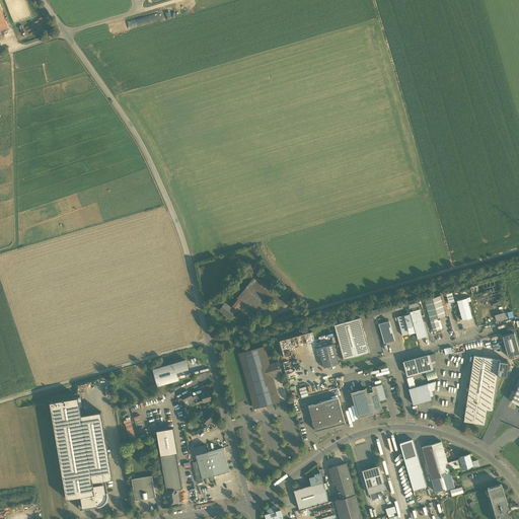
[(253,278),(270,290),(274,285),(257,273),(253,278)]
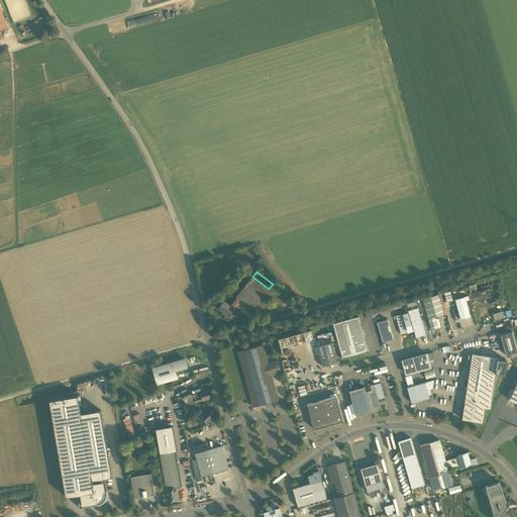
[(241,301),(252,310),(264,296),(278,307),(283,300),(269,289),(252,277),(252,276),(236,297),(237,298),(241,301)]
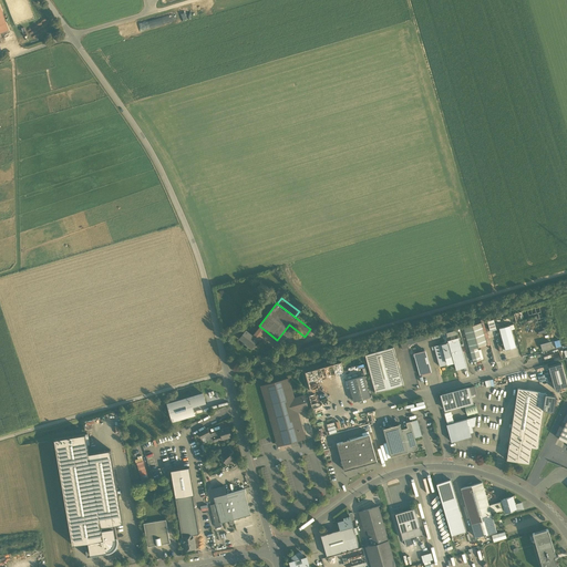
[(464,328),(470,350),(477,348),(486,344),(481,322),(464,328)]
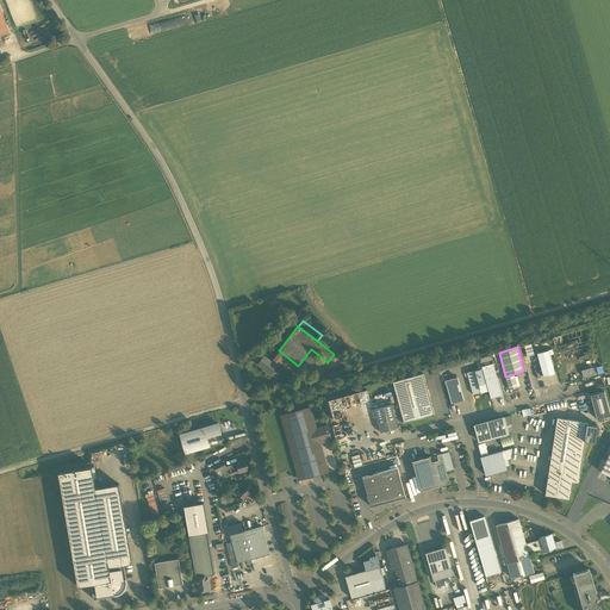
[(541,368),(543,377),(555,373),(548,350),(537,353),(541,368)]
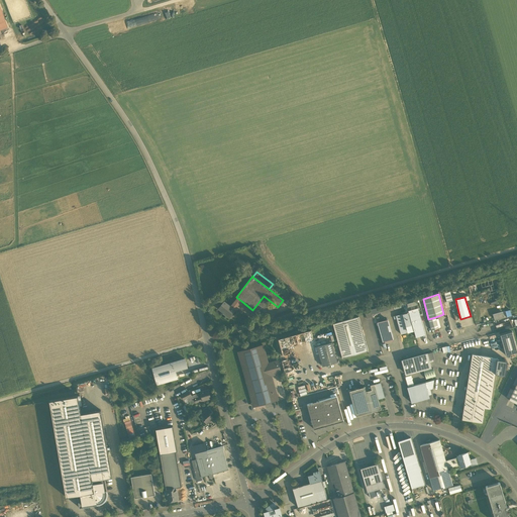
[(229,317),(235,310),(234,310),(237,306),(241,301),(237,298),(230,307),(224,302),(218,309),(229,317)]
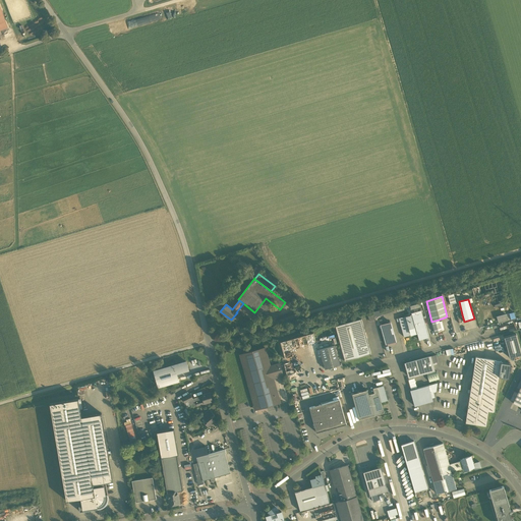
[(419,303),(409,305),(410,308),(412,314),(421,311),(420,308),(419,303)]
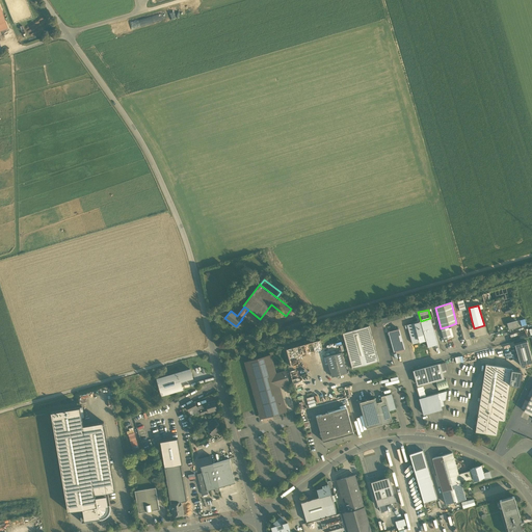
[(430,318),(421,321),(426,340),(428,347),(437,344),(430,318)]
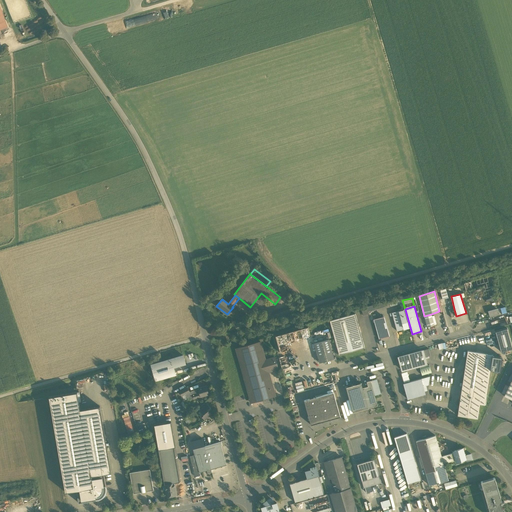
[(402,310),(400,310),(405,329),(410,327),(405,309),(402,310)]
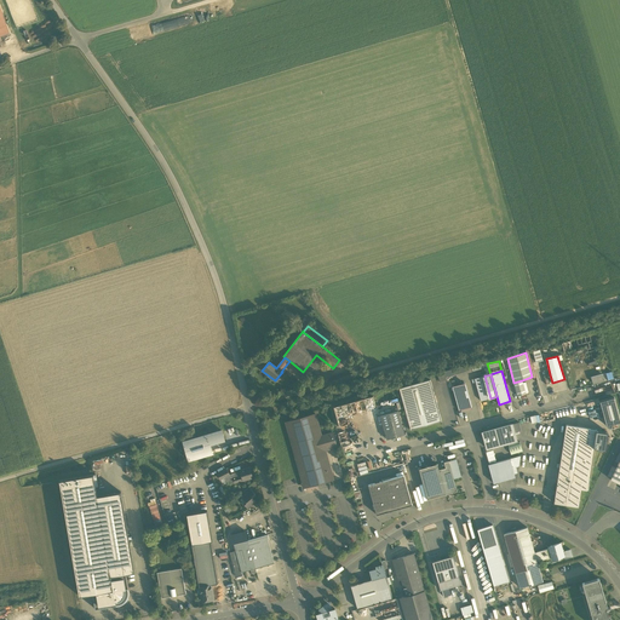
[(602,374),(591,377),(593,384),(604,382),(602,374)]
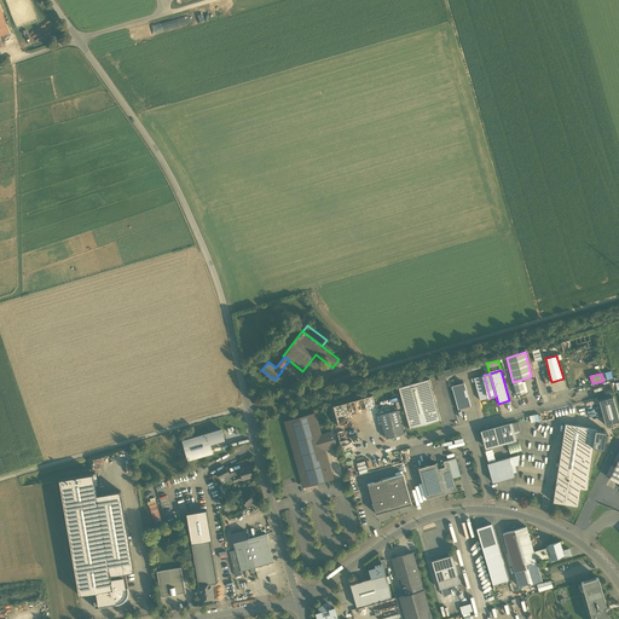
[(474,379),(480,400),(490,398),(484,375),(474,379)]
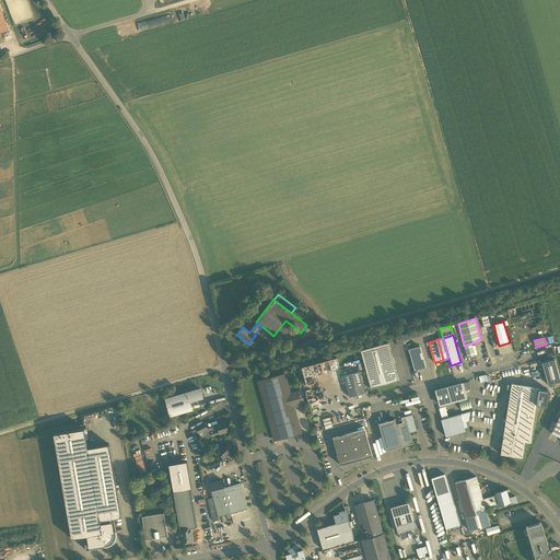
[(361,351),(371,388),(399,381),(388,343),(361,351)]
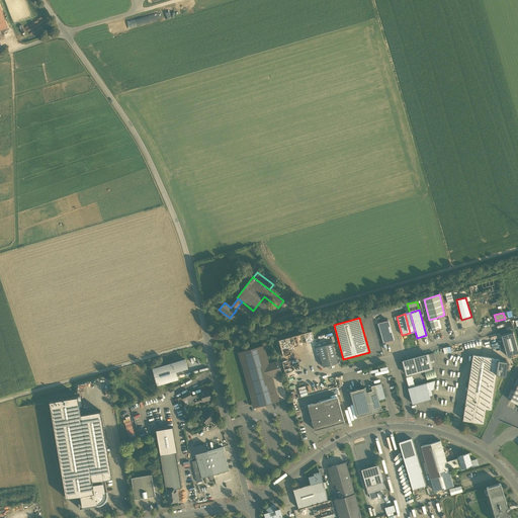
[(439,329),(436,318),(429,320),(432,331),(439,329)]
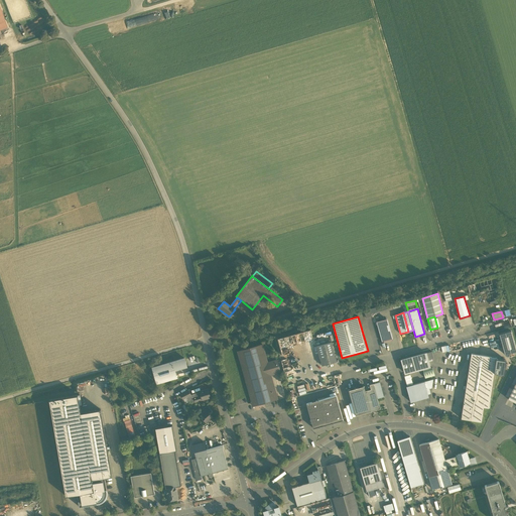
[(377,321),(382,342),(392,339),(386,319),(377,321)]
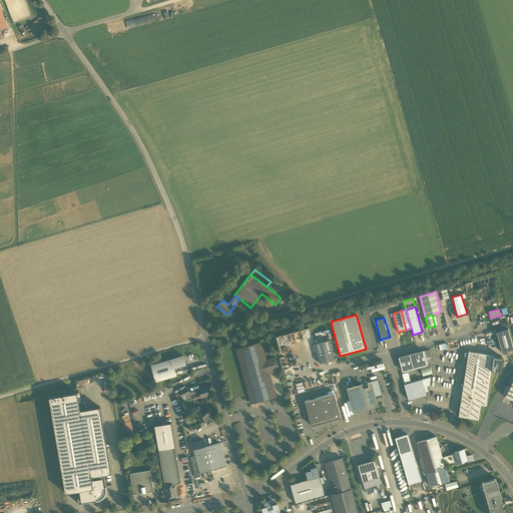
[(512,347),(508,329),(496,332),(502,353),(512,349),(512,347)]
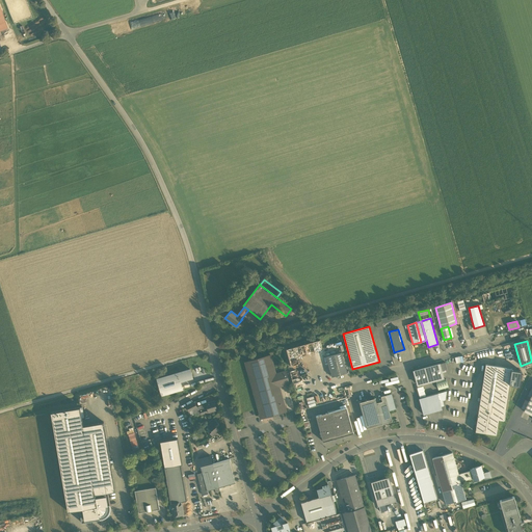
[(326,356),(331,377),(347,373),(342,352),(326,356)]
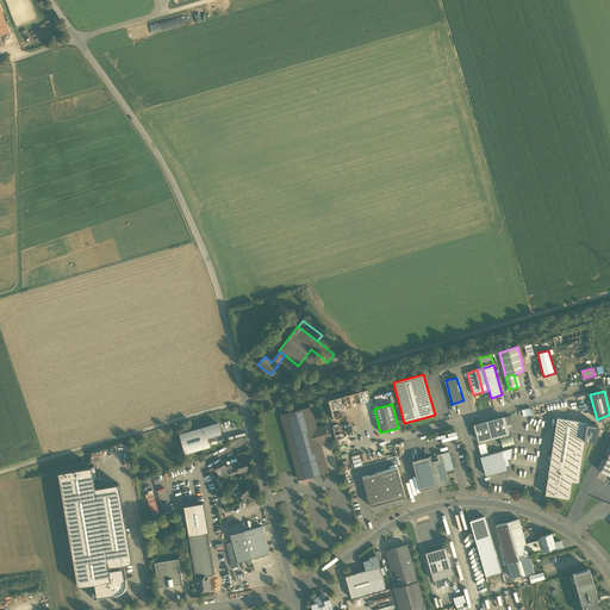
[(537,406),(520,411),(522,417),(539,414),(537,406)]
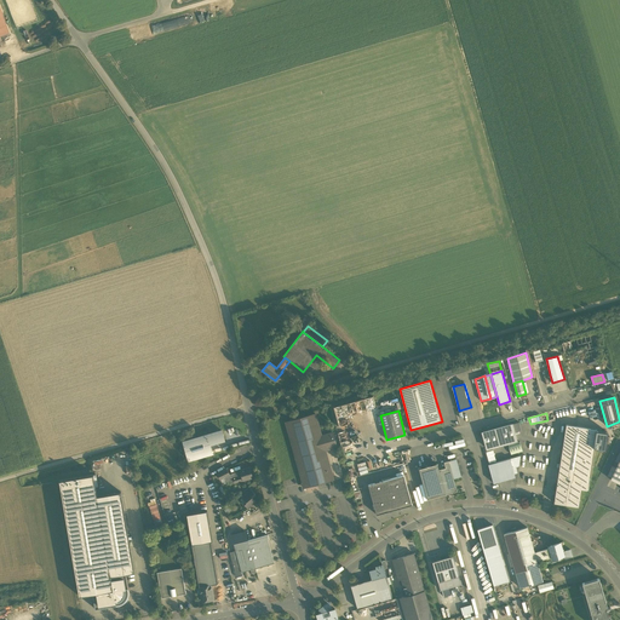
[(286,422),(288,432),(317,424),(315,414),(286,422)]
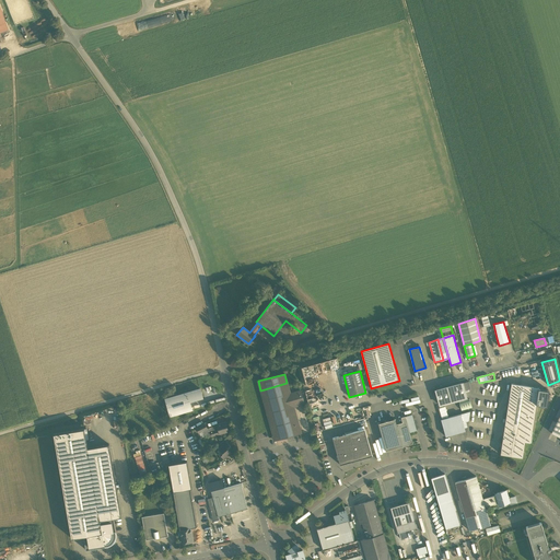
[(290,394),(287,383),(260,391),(273,438),(292,433),(292,435),(301,433),(294,407),(304,404),(301,391),(290,394)]
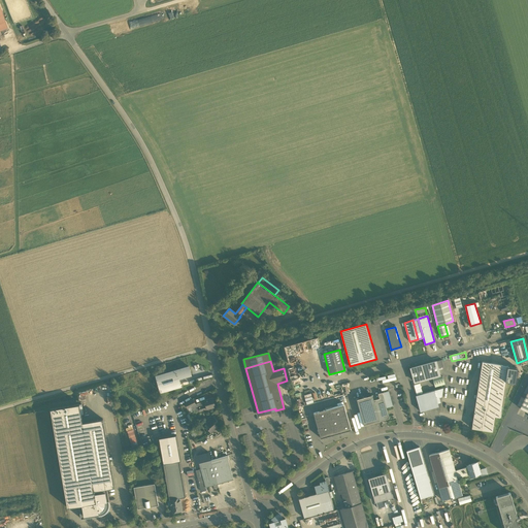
[(439,375),(438,368),(436,361),(410,368),(415,382),(439,375)]
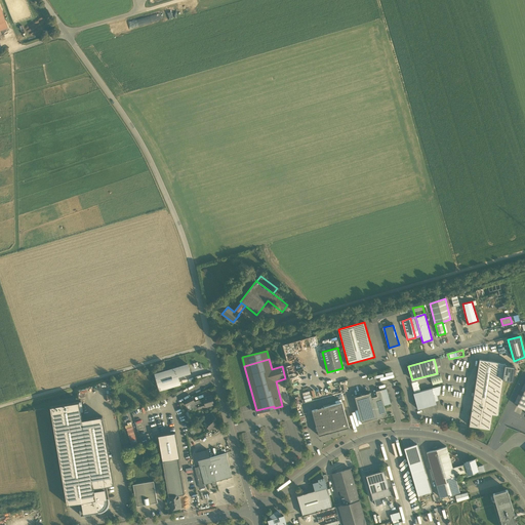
[(479,359),(478,369),(503,373),(505,365),(505,363),(479,359)]
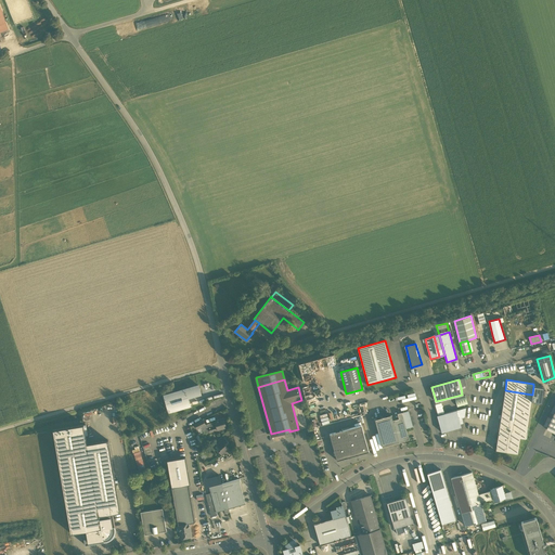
[(164,396),(168,412),(190,405),(188,398),(201,394),(198,385),(185,389),(164,396)]
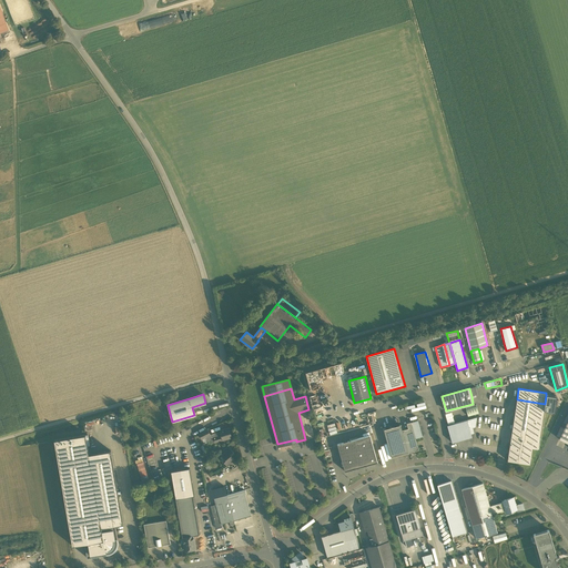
[(557,396),(546,395),(545,404),(544,411),(555,412),(557,396)]
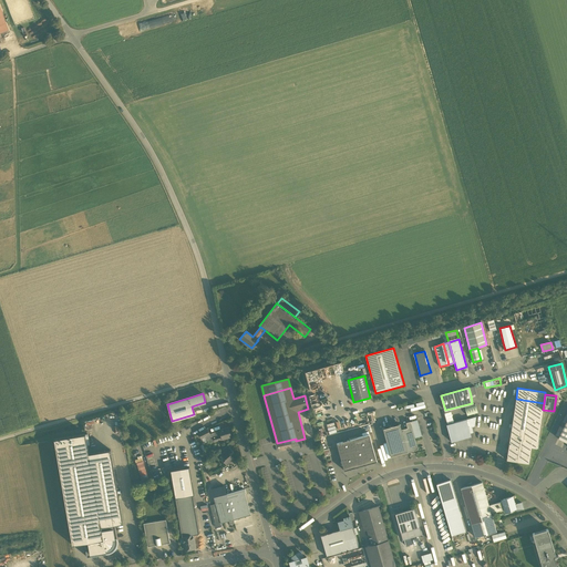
[(544,403),(516,399),(506,460),(528,464),(532,447),(537,447),(538,447),(539,436),(538,436),(543,410),(544,403)]
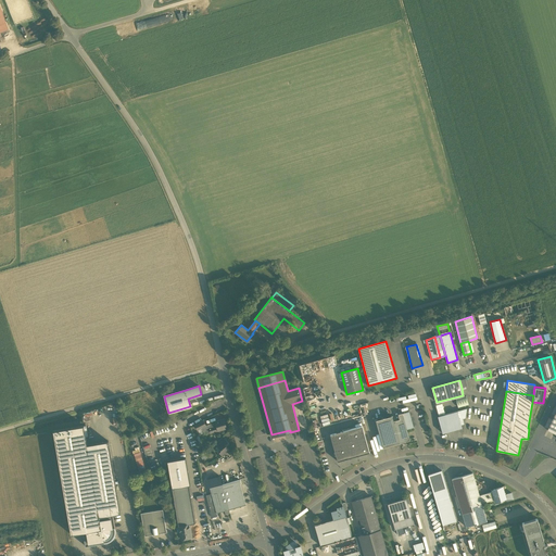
[(466,396),(455,399),(458,407),(468,404),(466,396)]
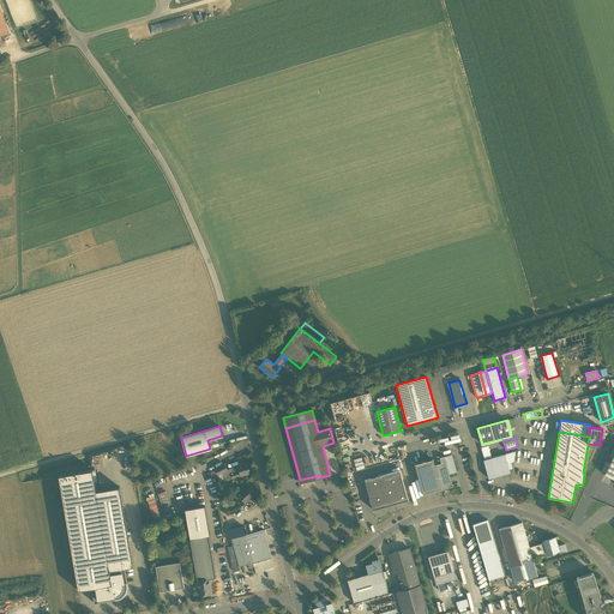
[(516,451),(505,455),(507,463),(515,462),(516,451)]
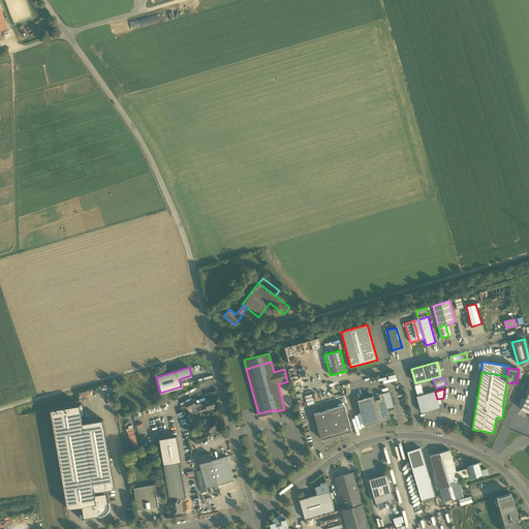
[(382,394),(387,408),(394,406),(389,392),(382,394)]
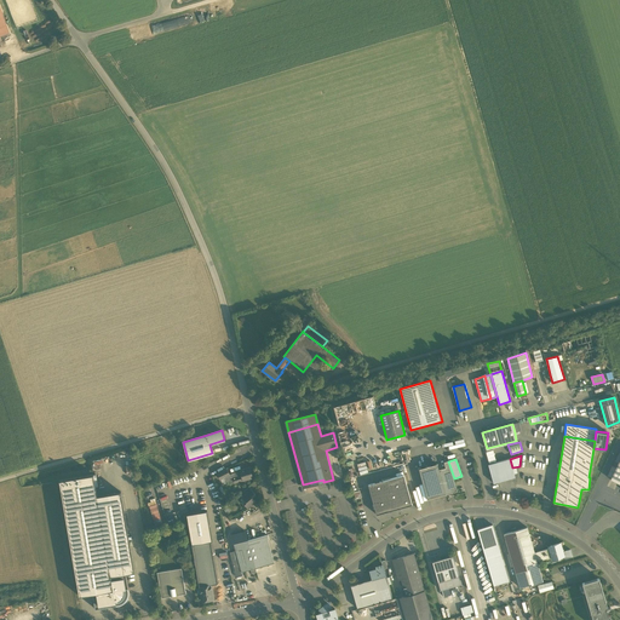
[(488,465),(493,480),(500,477),(515,474),(512,468),(510,459),(488,465)]
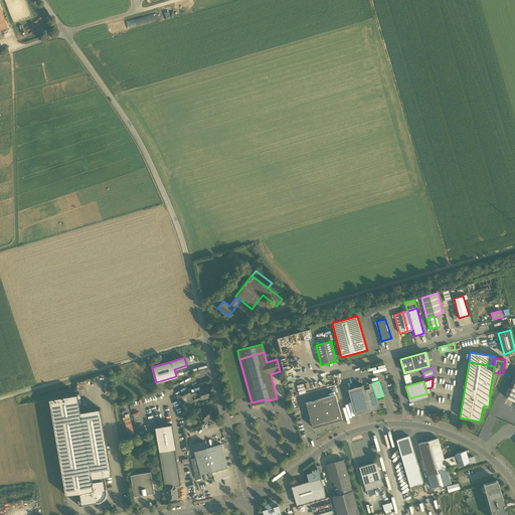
[(370,388),(364,390),(370,410),(379,407),(377,397),(372,383),(369,384),(370,388)]
